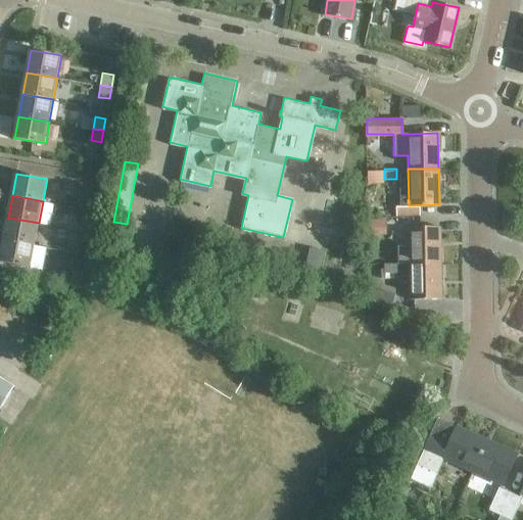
[(81,195),(78,207),(90,208),(92,197),(81,195)]
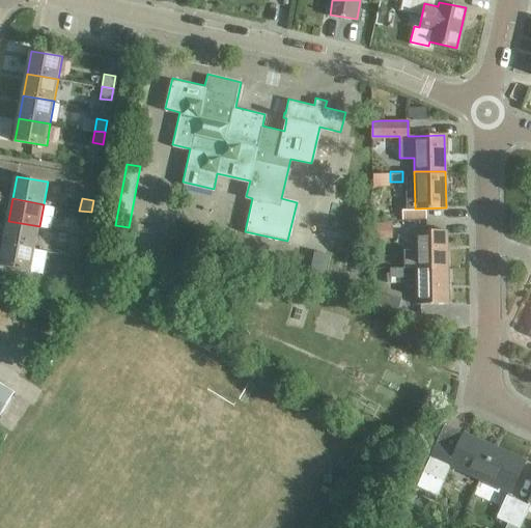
[(374,217),(394,216),(394,203),(373,204),(374,217)]
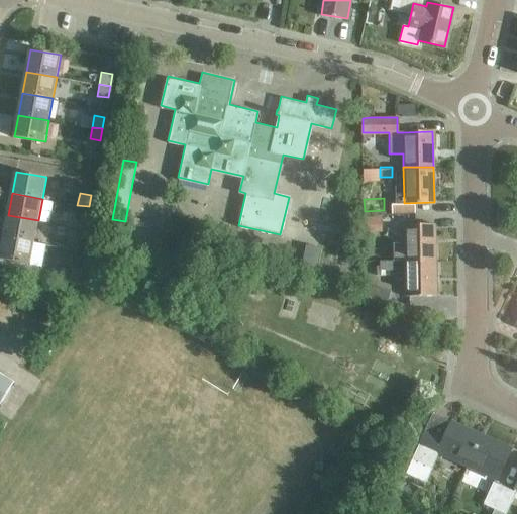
[(75,216),(86,218),(89,206),(77,205),(75,216)]
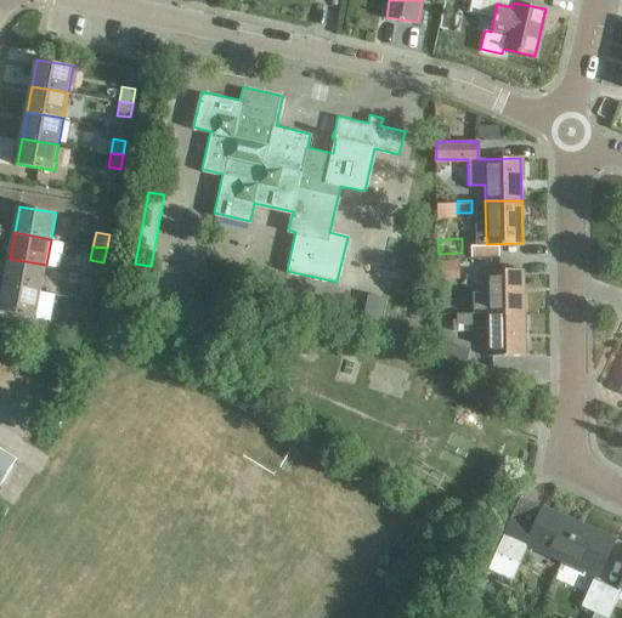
[(10,259),(5,284),(41,292),(46,265),(10,259)]
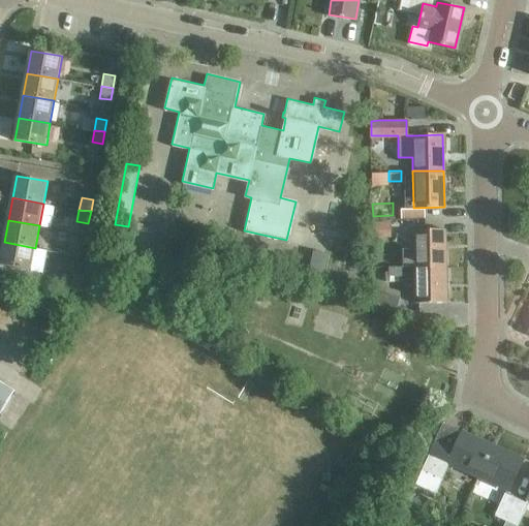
[(413,247),(401,247),(402,266),(414,265),(445,265),(444,227),(413,228),(413,247)]
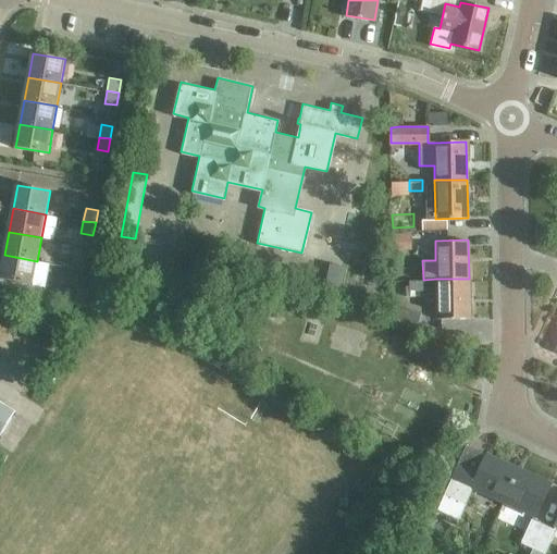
[(37,261),(4,255),(0,278),(33,284),(37,261)]
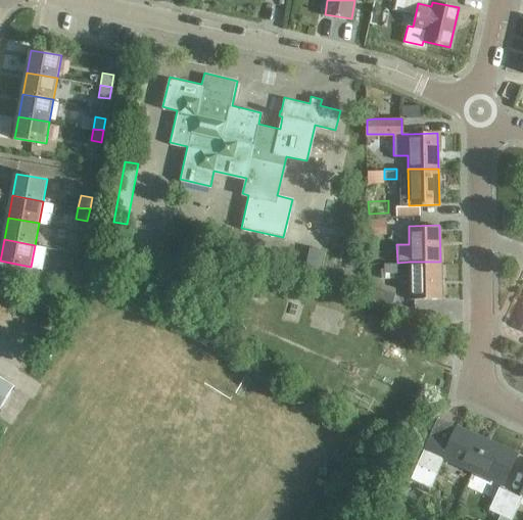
[(79,239),(77,251),(89,253),(91,242),(79,239)]
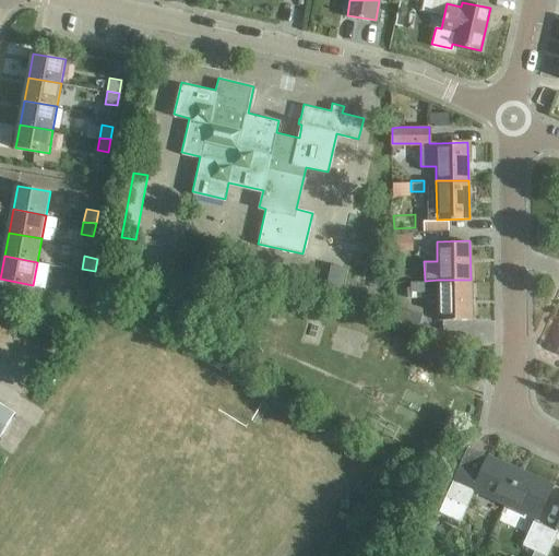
[(93,284),(95,271),(82,269),(80,282),(93,284)]
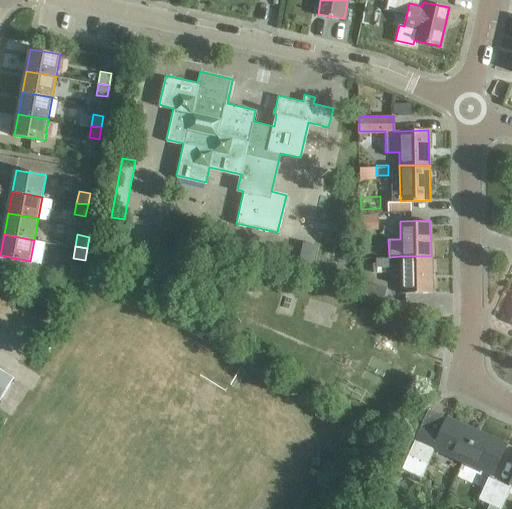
[(301,246),(297,266),(314,270),(317,248),(301,246)]
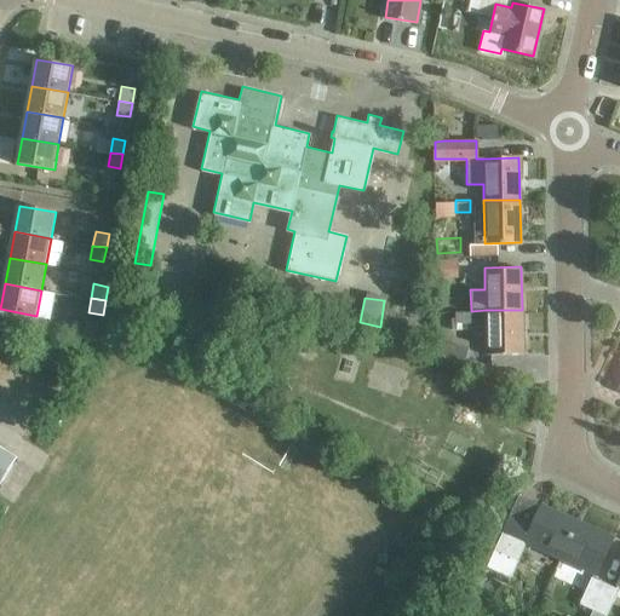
[(522,310),(486,310),(486,353),(522,352),(522,310)]
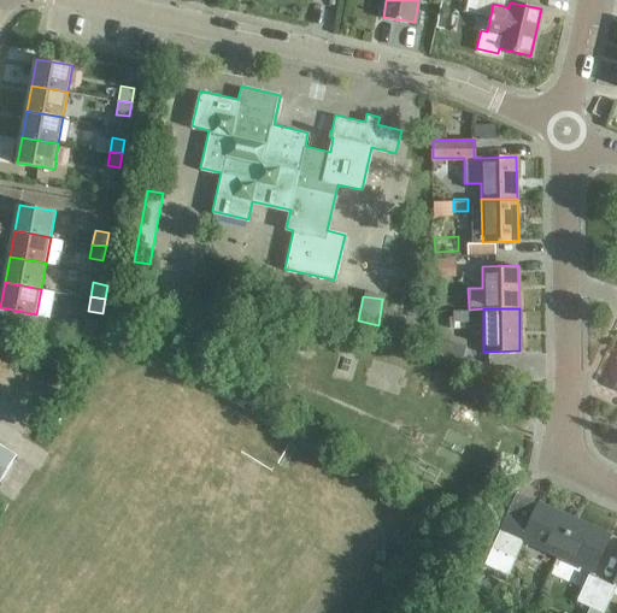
[(469,310),(453,310),(453,320),(469,320),(469,310)]
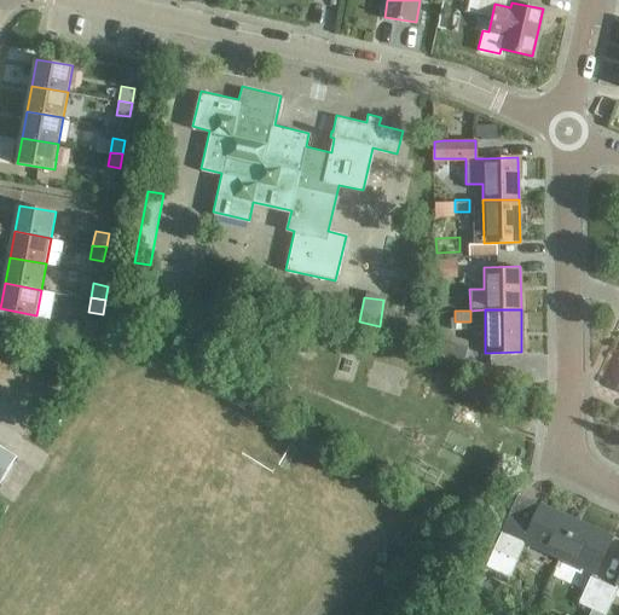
[(438,337),(434,352),(463,359),(468,344),(438,337)]
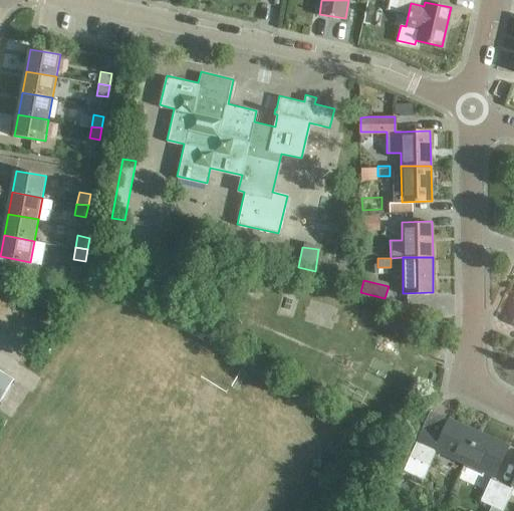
[(0,369),(0,400),(13,378),(0,369)]
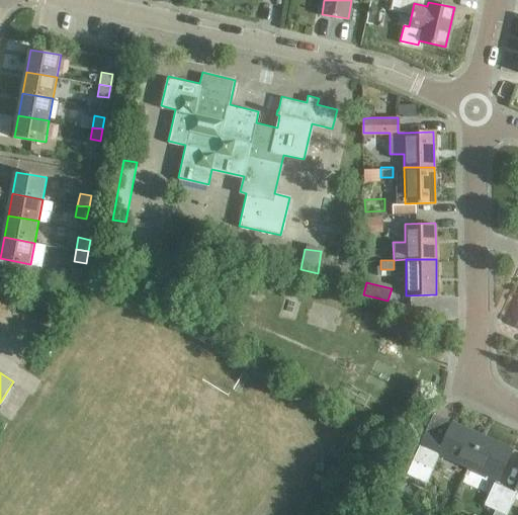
[(451,421),(444,438),(425,430),(406,471),(426,481),(439,452),(467,465),(482,434),(451,421)]
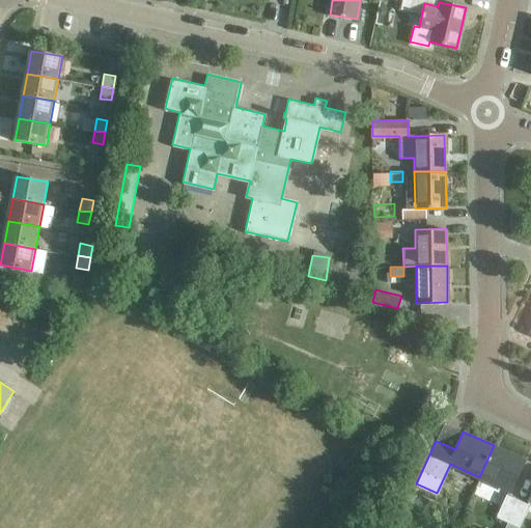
[(494,445),(479,477),(510,491),(525,460),(494,445)]
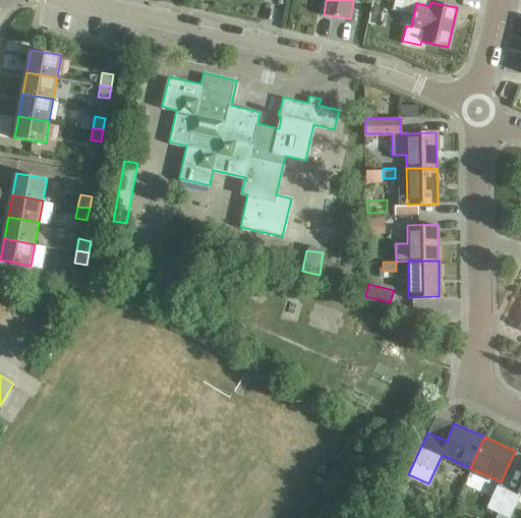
[(498,511),(508,488),(498,483),(487,506),(498,511)]
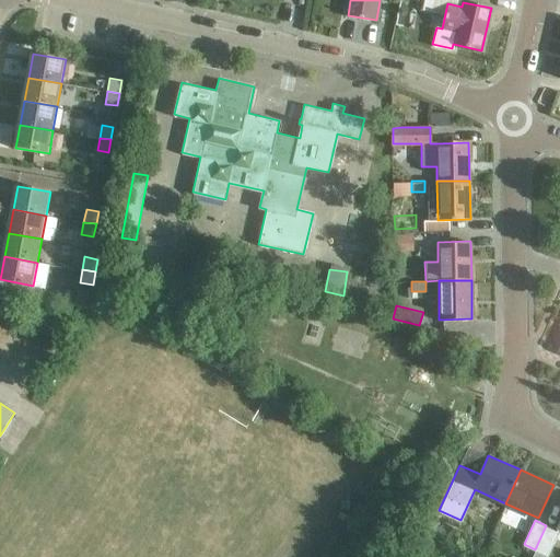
[(558,531),(546,525),(535,549),(532,556),(547,556),(559,532),(558,531)]
